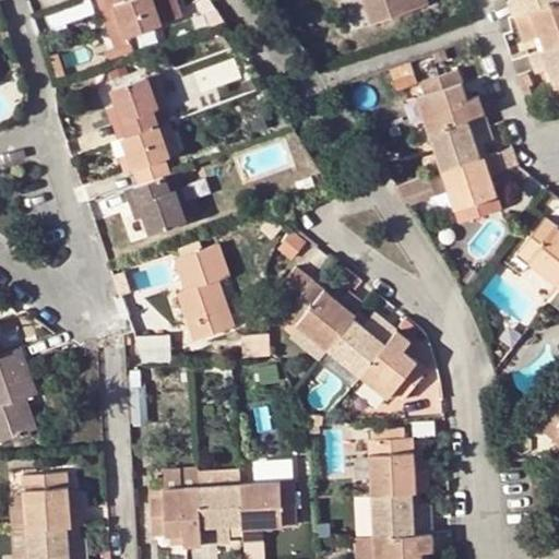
[(118,0),(108,3),(114,20),(120,19),(127,34),(162,21),(154,0),(118,0)]
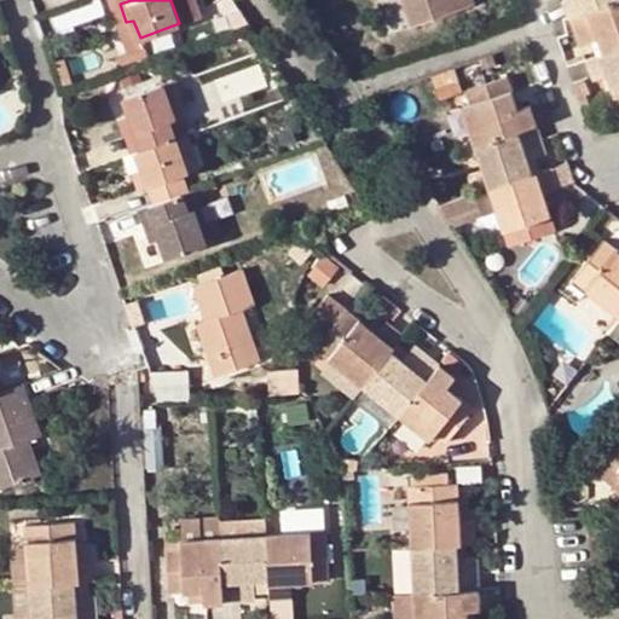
[(200,0),(171,0),(179,23),(204,15),(200,0)]
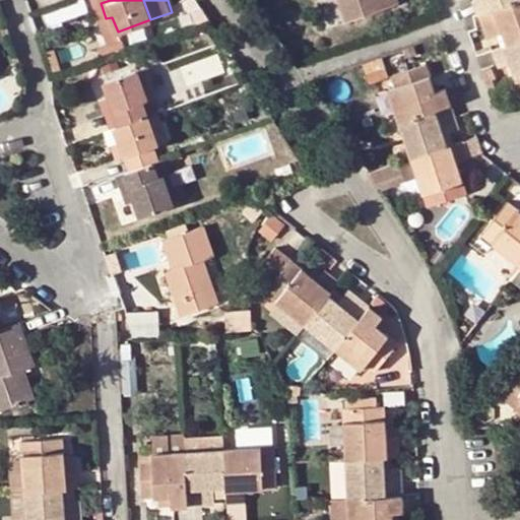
[(398,3),(396,0),(339,0),(347,19),(398,3)]
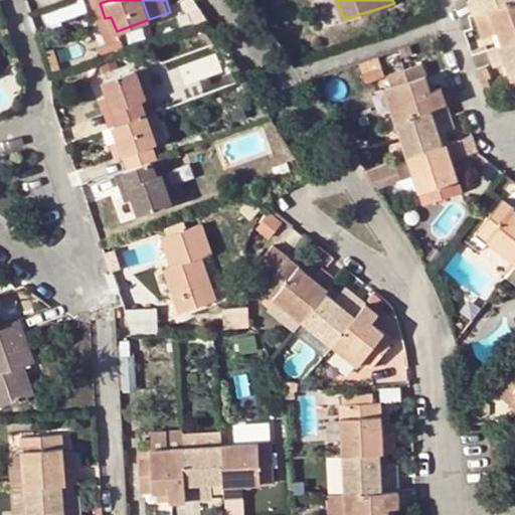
[(469,0),(474,12),(508,0),(469,0)]
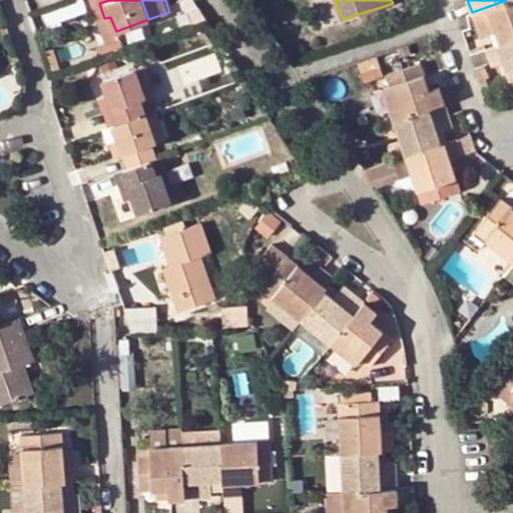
[(512,0),(506,0),(472,12),(476,23),(481,36),(497,31),(501,42),(508,40),(512,37),(512,0)]
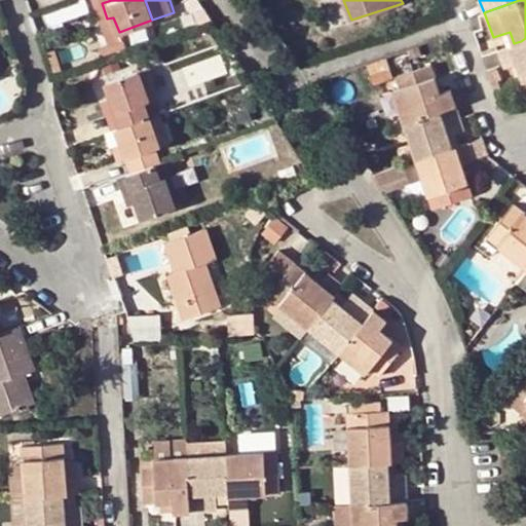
[(0,25),(0,30),(2,36),(8,33),(7,28),(5,24),(0,25)]
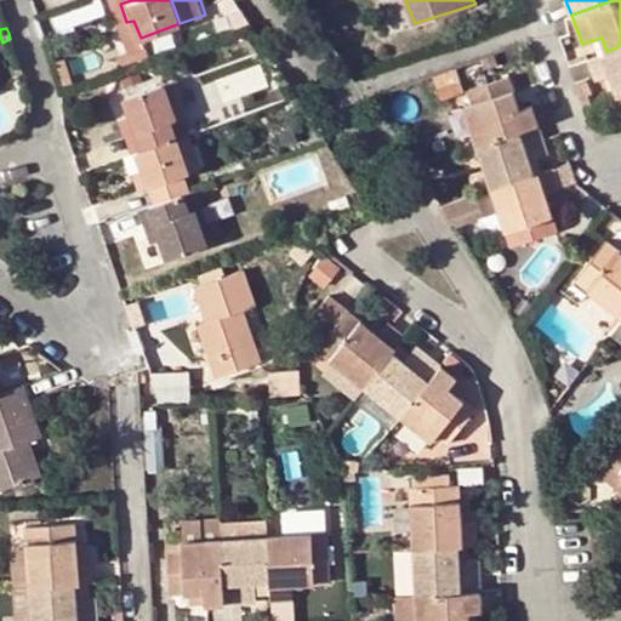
[(620,45),(615,49),(607,51),(588,57),(596,79),(610,74),(620,102),(620,45)]
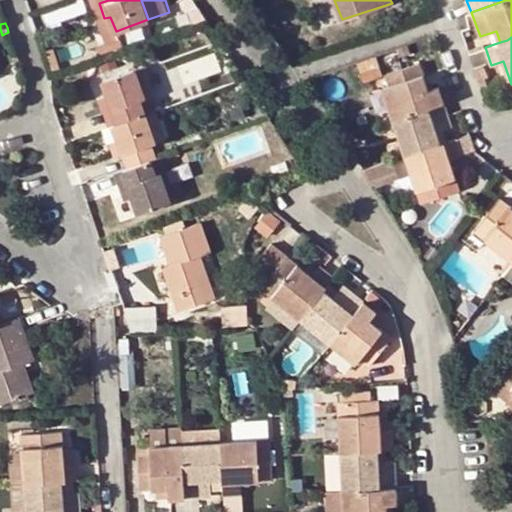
[(415,110),(444,102),(438,85),(428,89),(419,62),(379,76),(393,117),(415,110)]
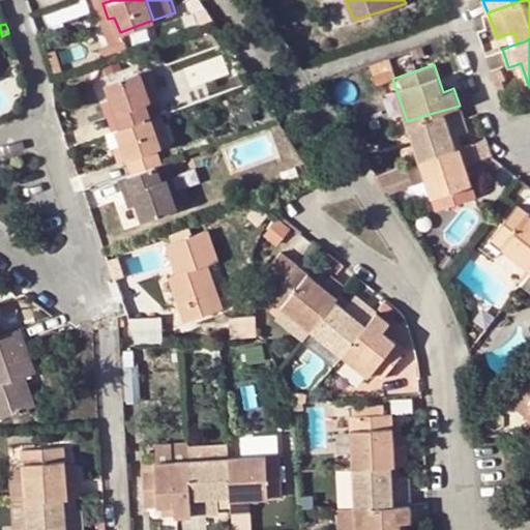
[(149,98),(154,97),(162,95),(152,67),(140,71),(149,98)]
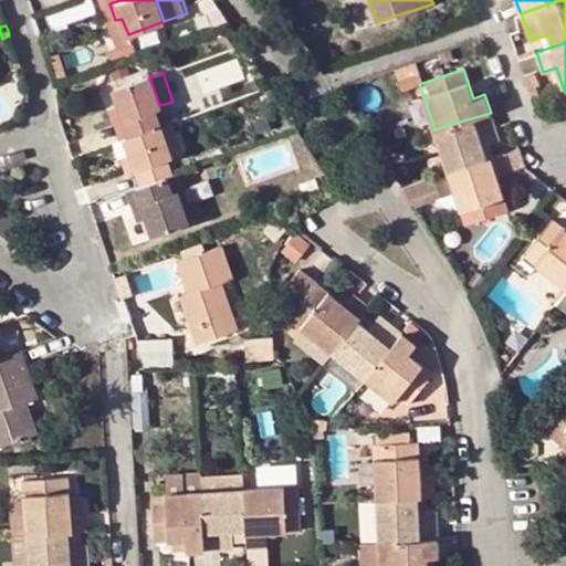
[(536,74),(525,79),(530,91),(541,86),(536,74)]
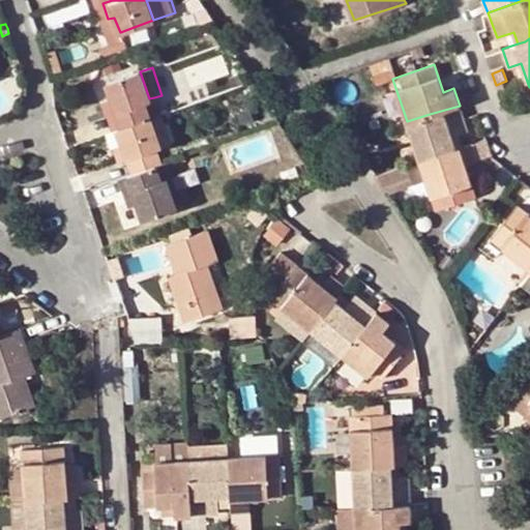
[(114,129),(115,128),(130,123),(150,117),(159,113),(154,97),(149,98),(140,71),(107,83),(112,97),(102,100),(114,129)]
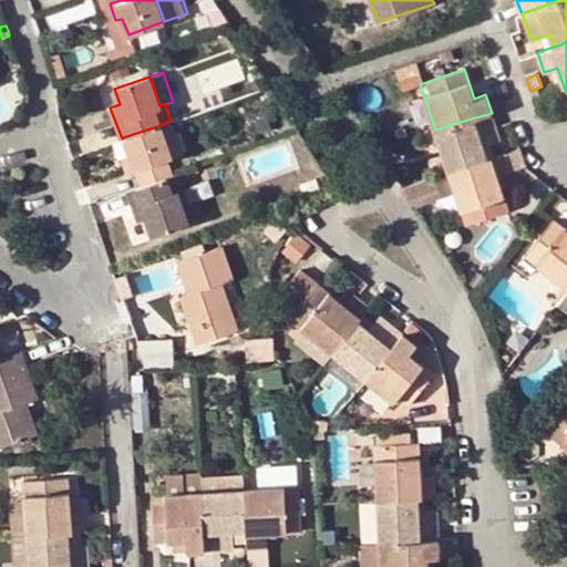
[(120,104),(114,89),(99,94),(104,110),(110,107),(120,104)]
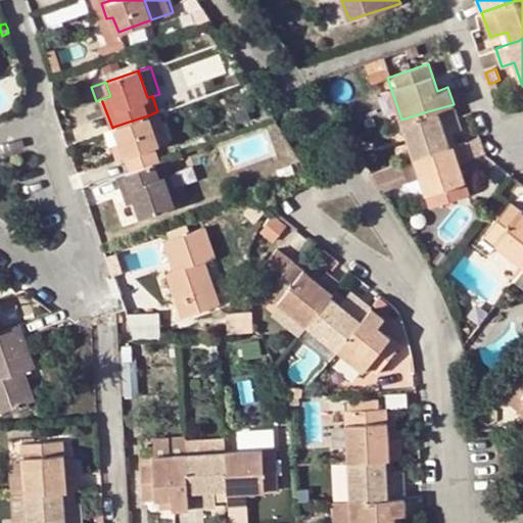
[(462,129),(454,104),(424,112),(401,120),(408,136),(409,141),(411,147),(414,157),(449,146),(445,134),(462,129)]
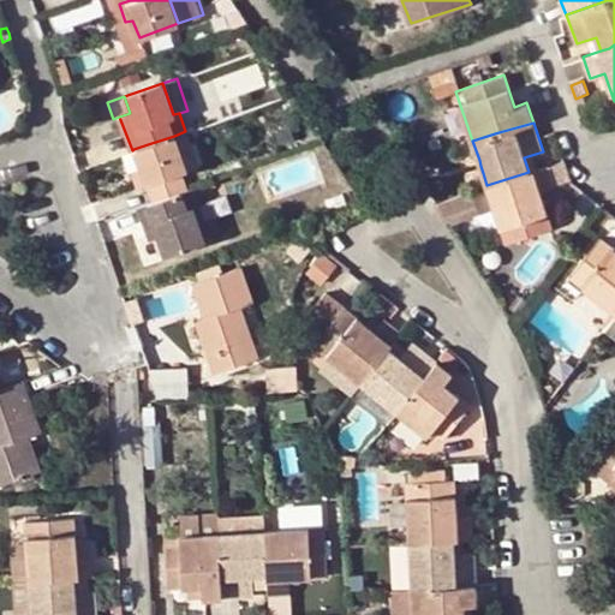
[(185,131),(174,136),(185,168),(202,163),(190,130),(185,131)]
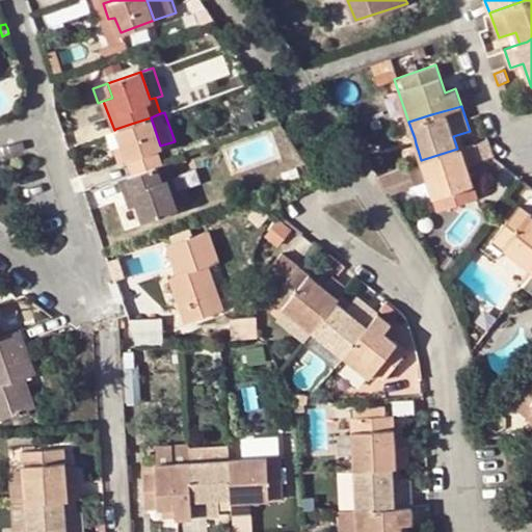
[(126,157),(132,173),(139,170),(162,163),(157,148),(160,145),(151,117),(131,124),(115,129),(121,144),(116,145),(122,159),(126,157)]
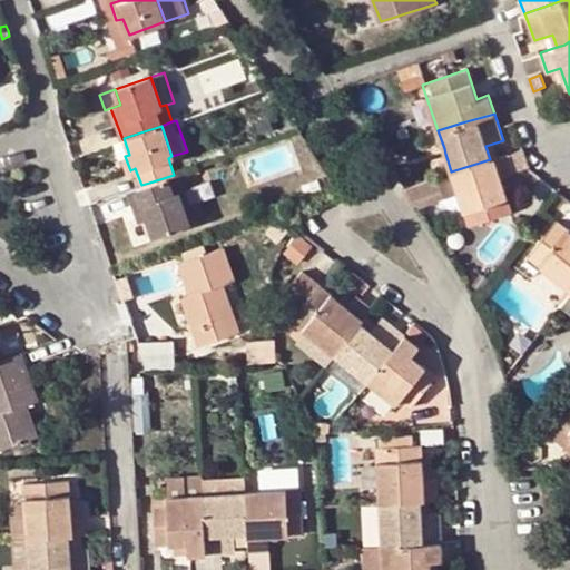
[(444,148),(438,130),(423,136),(429,154),(444,148)]
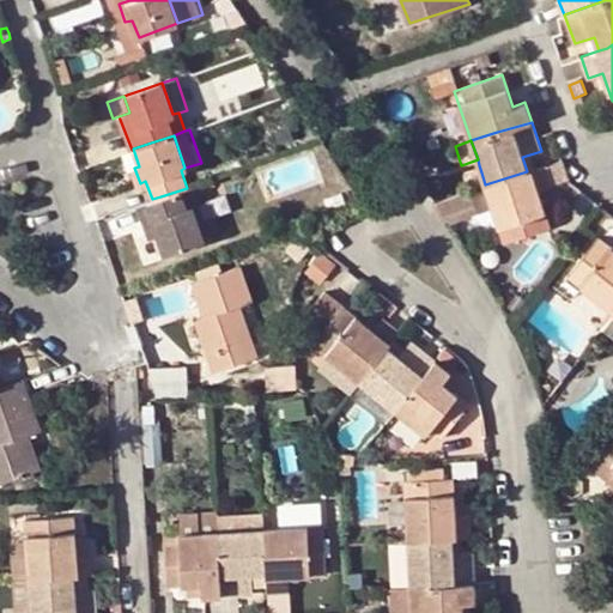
[(139,167),(133,149),(132,150),(125,152),(131,170),(134,168),(139,167)]
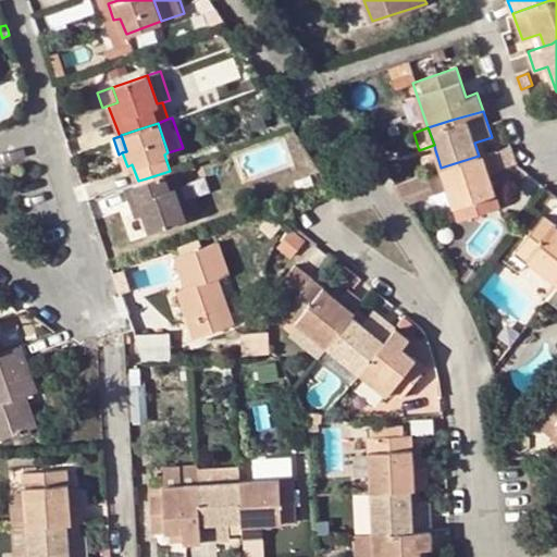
[(495,150),(500,168),(516,162),(510,146),(502,149),(495,150)]
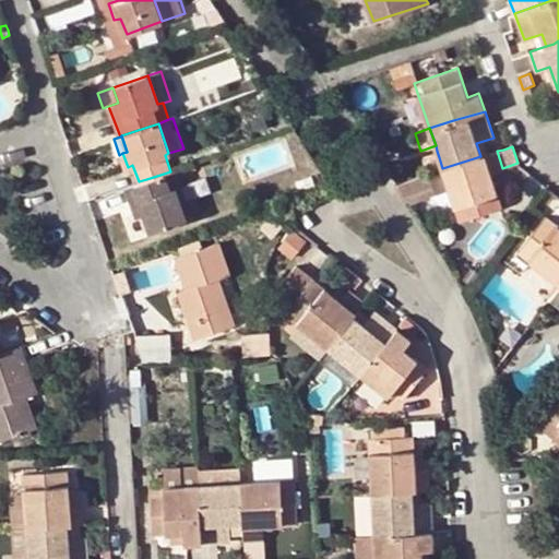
[(439,157),(437,151),(425,154),(431,171),(442,168),(439,157)]
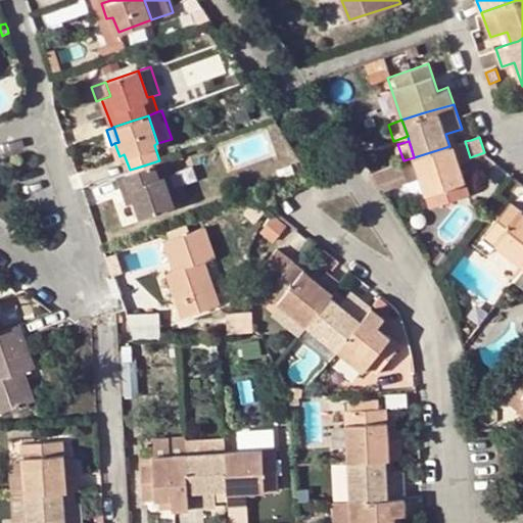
[(470,157),(465,141),(449,146),(414,157),(430,206),(469,194),(459,163),(471,160),(470,157)]
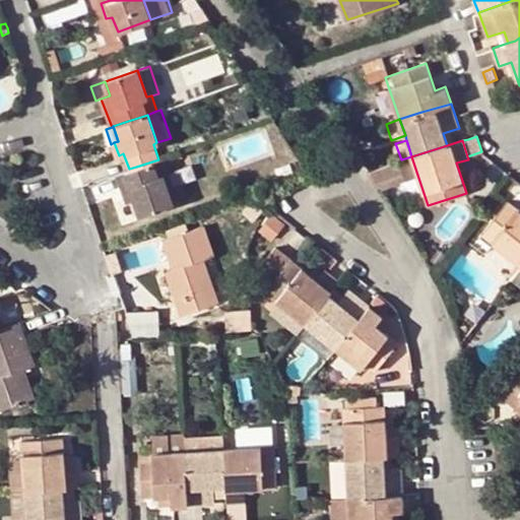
[(170,170),(166,156),(158,159),(136,167),(129,169),(122,172),(131,200),(135,199),(139,213),(172,203),(161,173),(170,170)]
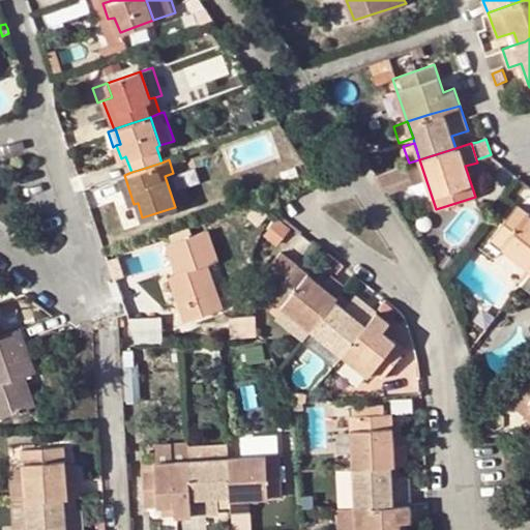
[(294,168),(281,174),(284,182),(297,177),(294,168)]
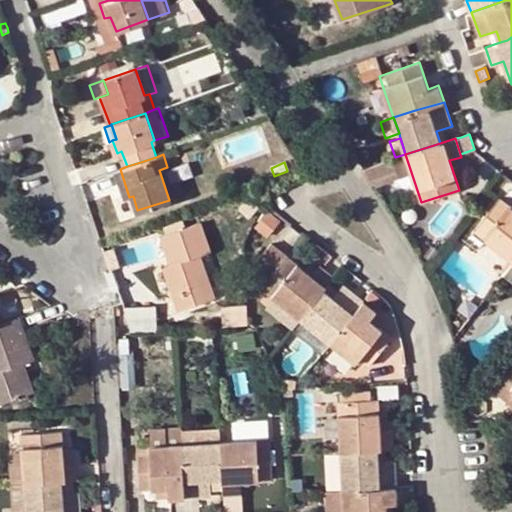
[(167,167),(178,197),(186,194),(176,165),(167,167)]
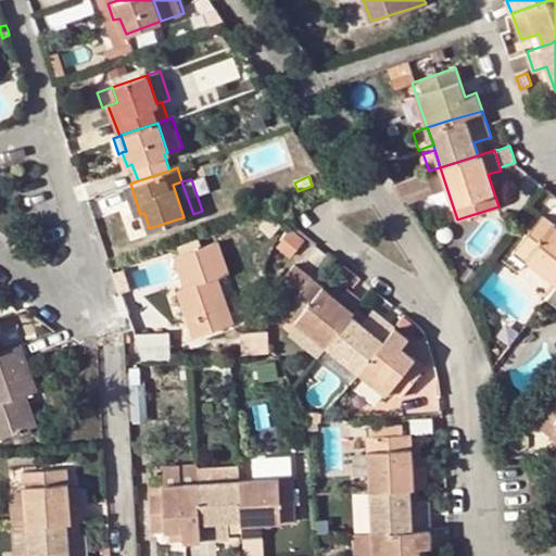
[(193,214),(181,181),(173,185),(184,217),(193,214)]
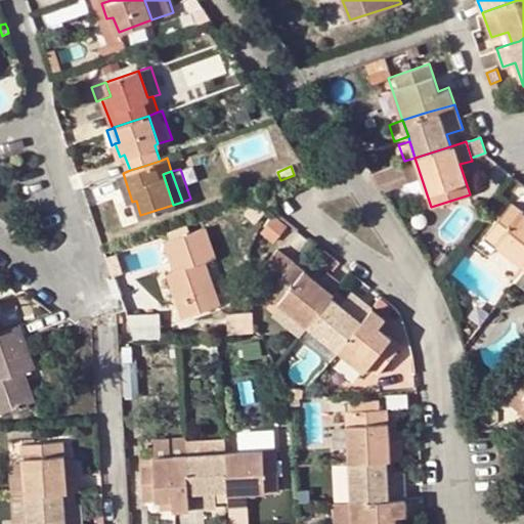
[(123,173),(117,175),(127,203),(132,202),(123,173)]
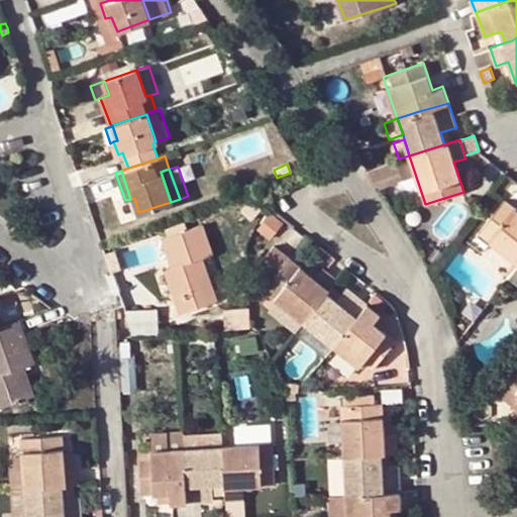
[(516,209),(505,200),(480,231),(516,260),(516,209)]
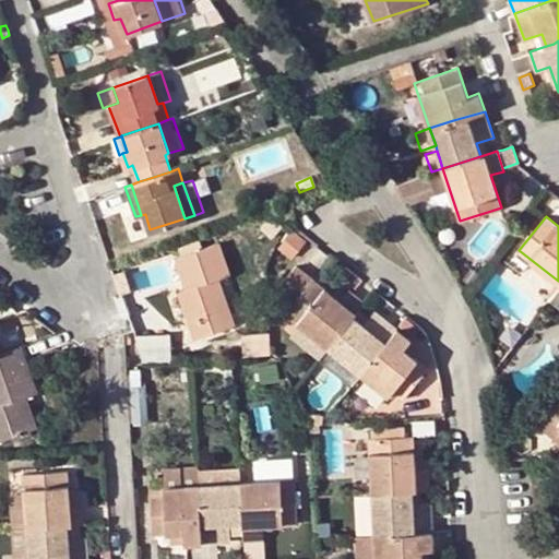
[(294,227),(283,249),(304,259),(313,237),(294,227)]
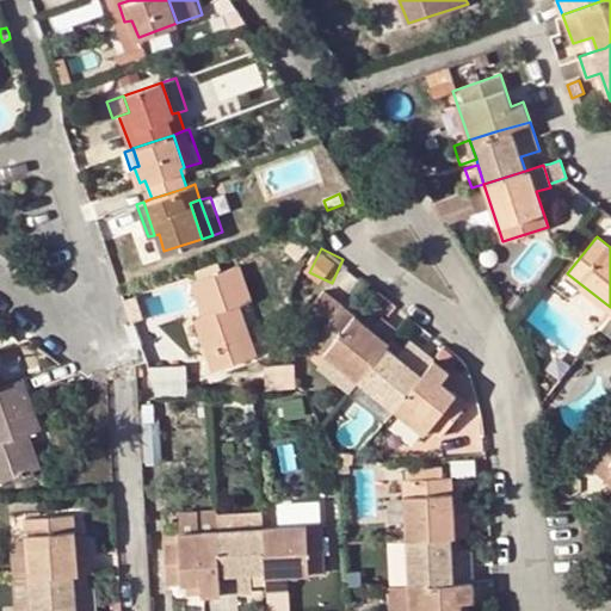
[(196,318),(207,350),(214,346),(220,366),(255,352),(239,304),(251,297),(240,264),(193,282),(205,314),(196,318)]
